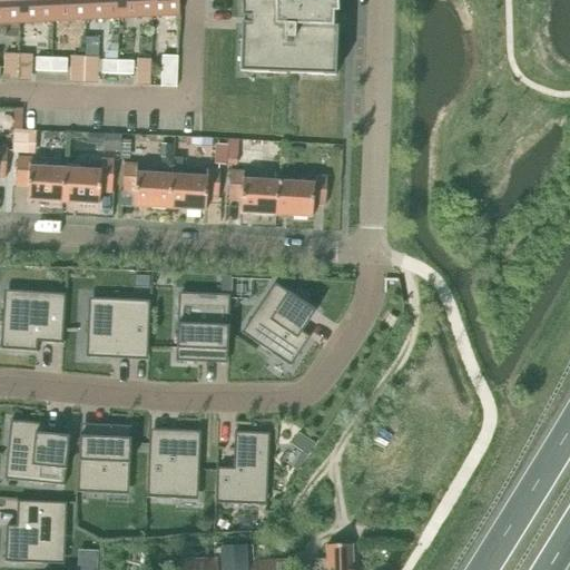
[(0,0),(0,23),(19,23),(17,0),(0,0)]
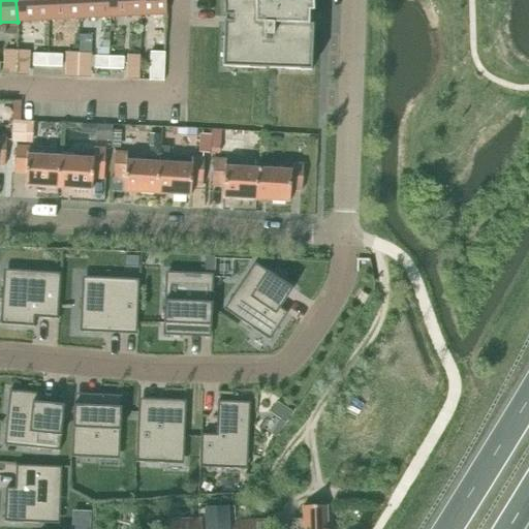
[(16,0),(18,22),(49,20),(47,0),(16,0)]
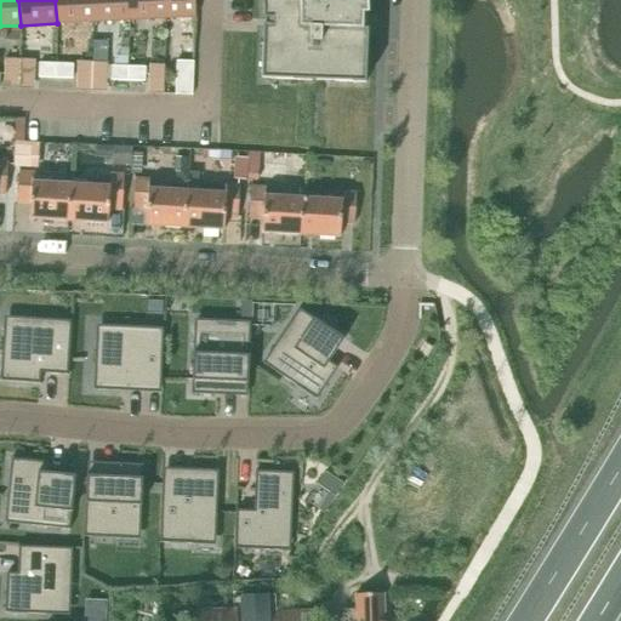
[(55,0),(57,23),(93,22),(91,0),(55,0)]
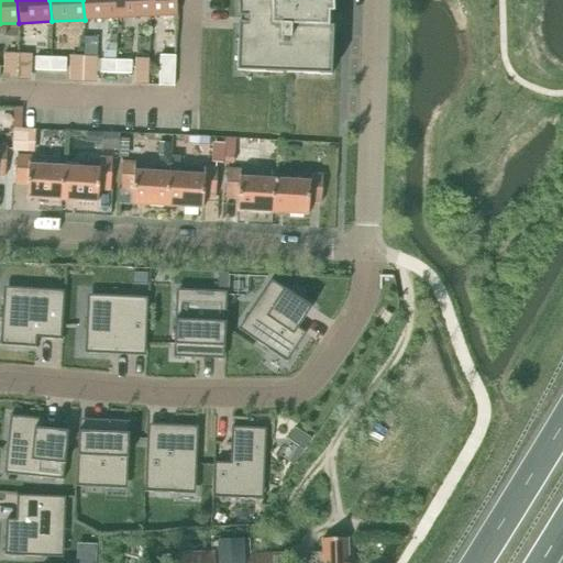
[(83,0),(85,20),(118,19),(116,0),(83,0)]
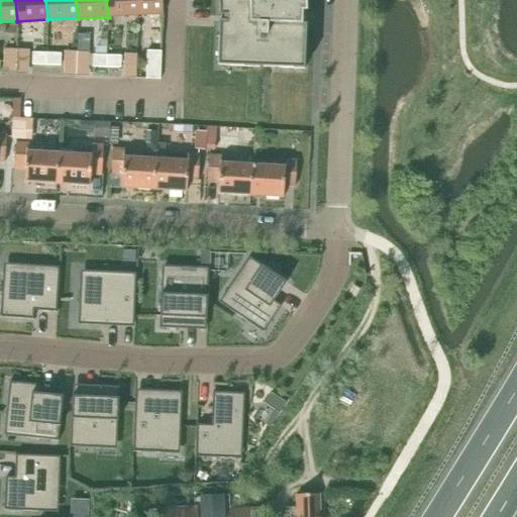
[(106,0),(108,17),(138,15),(136,0),(106,0)]
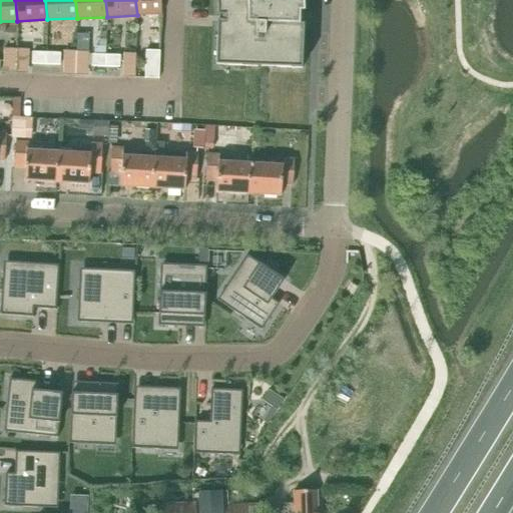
[(135,0),(137,15),(161,14),(159,0),(135,0)]
